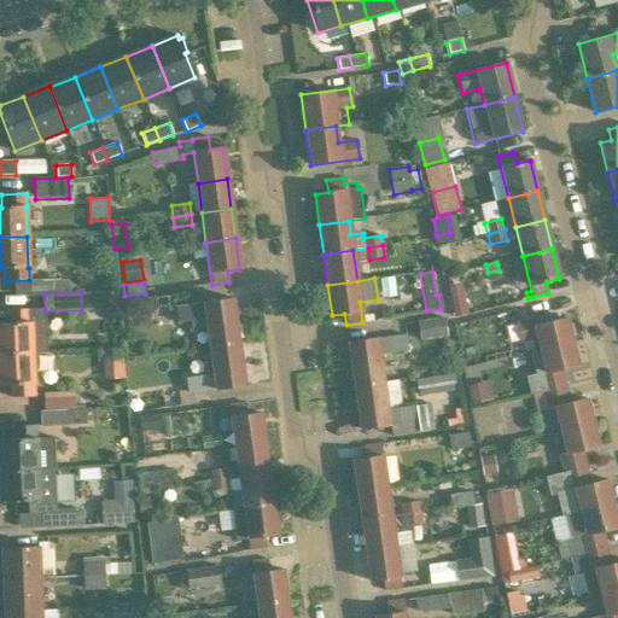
[(209,348),(238,343),(232,299),(200,304),(175,308),(178,324),(190,321),(192,333),(208,331),(209,348)]
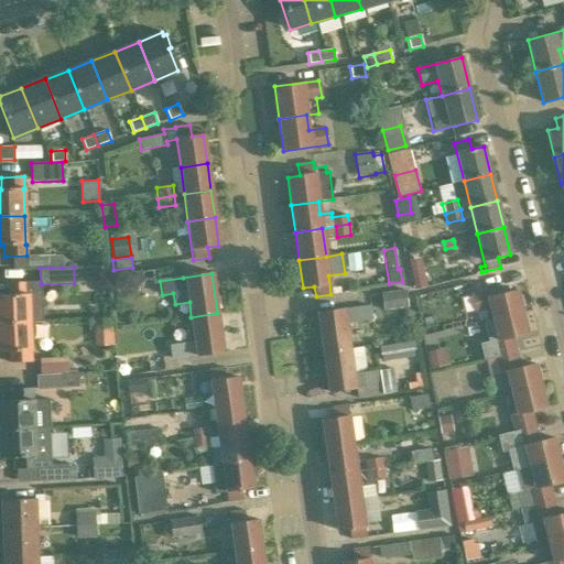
[(412,277),(415,290),(426,286),(424,273),(412,277)]
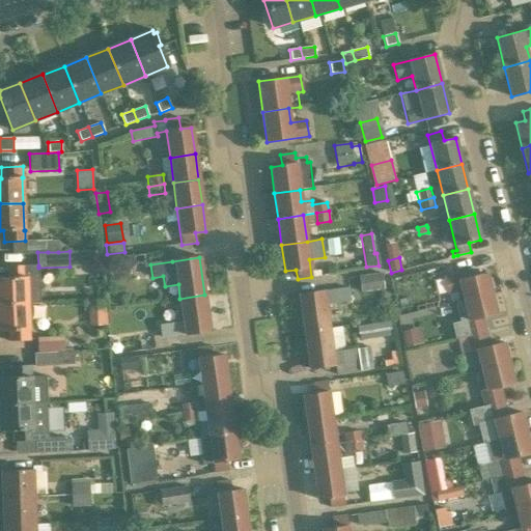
[(0,304),(30,303),(40,303),(38,268),(38,266),(5,267),(5,278),(0,278),(0,304)]
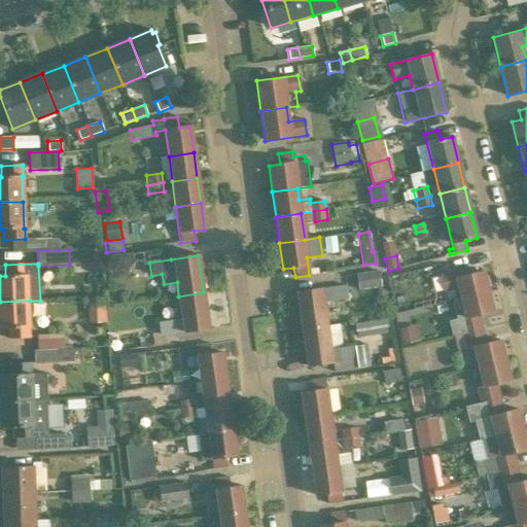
[(486,277),(484,277),(482,272),(468,275),(467,268),(440,275),(444,292),(457,289),(459,299),(487,291),(486,286),(488,285),(486,277)]
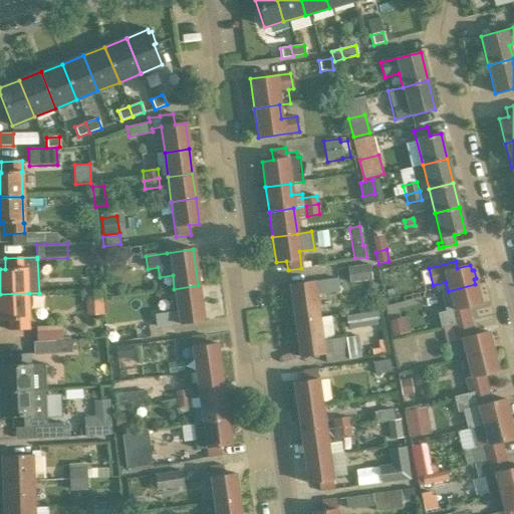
[(369,264),(346,267),(349,283),(371,280),(369,264)]
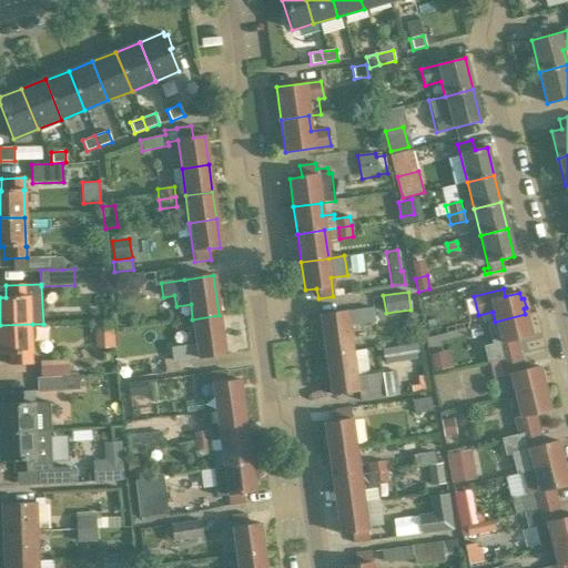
[(325,354),(351,351),(347,325),(375,322),(373,307),(345,311),(320,314),(325,354)]
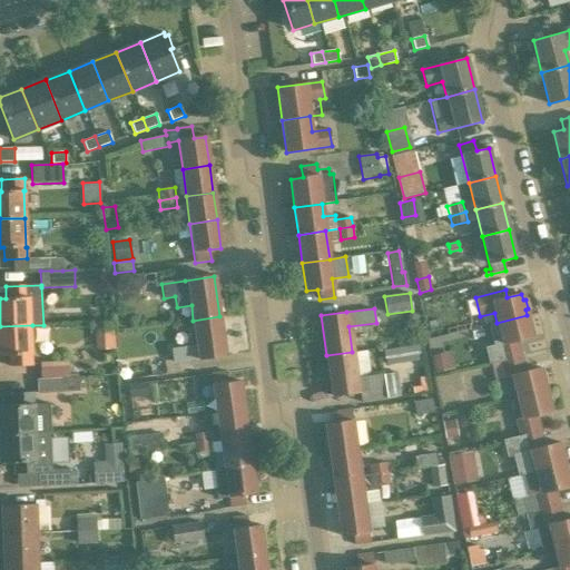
[(531,320),(528,321),(527,315),(497,323),(502,343),(495,344),(495,345),(485,347),(490,364),(522,355),(518,340),(532,336),(531,331),(533,330),(531,320)]
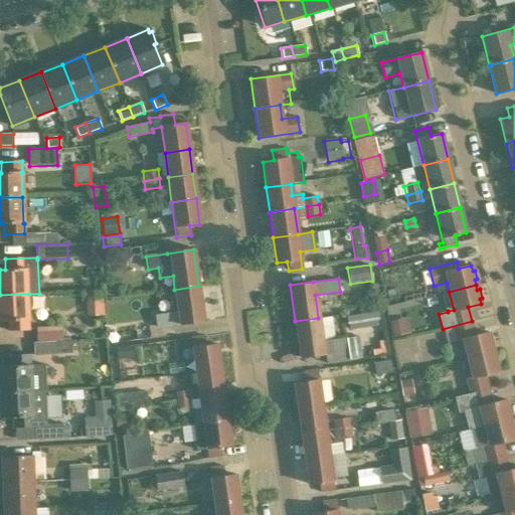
[(198,286),(174,290),(178,312),(154,315),(155,325),(156,328),(179,325),(180,326),(203,323),(198,286)]
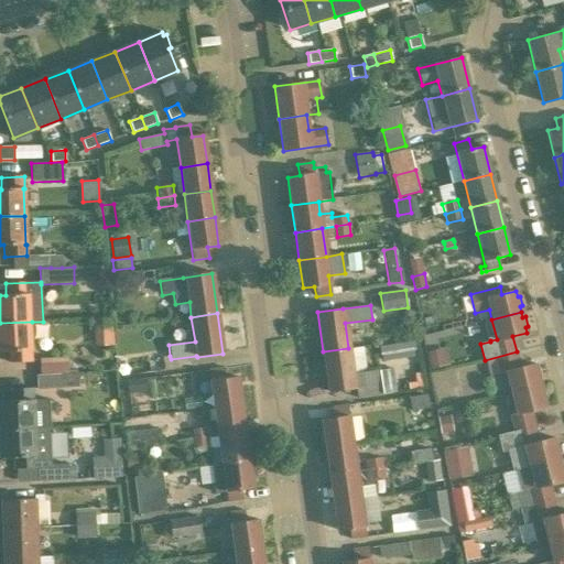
[(114,342),(114,317),(94,317),(94,342),(114,342)]
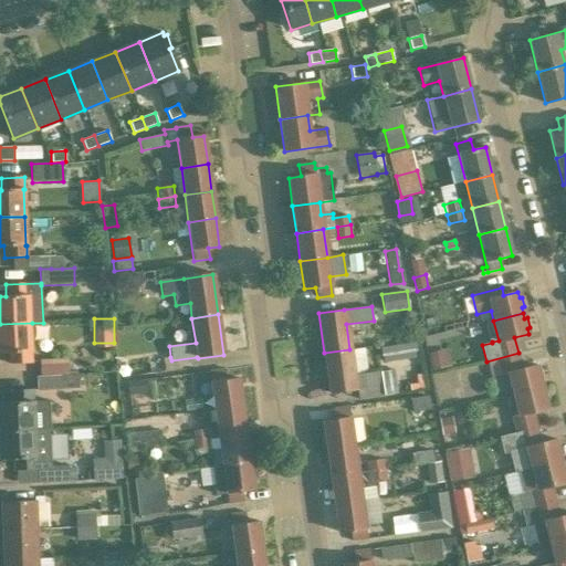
[(0,353),(8,353),(9,364),(32,363),(31,352),(30,352),(30,342),(33,342),(32,323),(0,324),(0,353)]
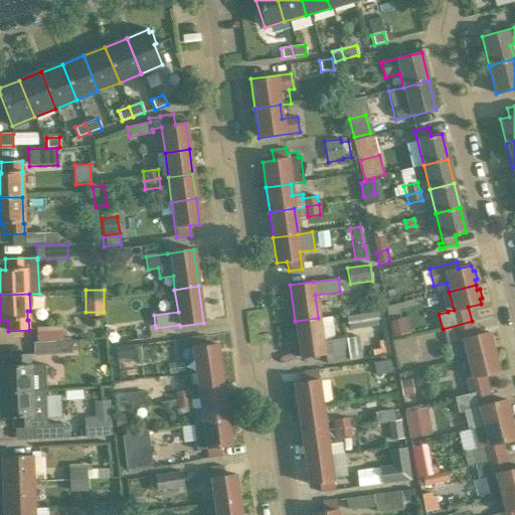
[(377,311),(360,314),(362,323),(370,322),(372,340),(381,339),(377,311)]
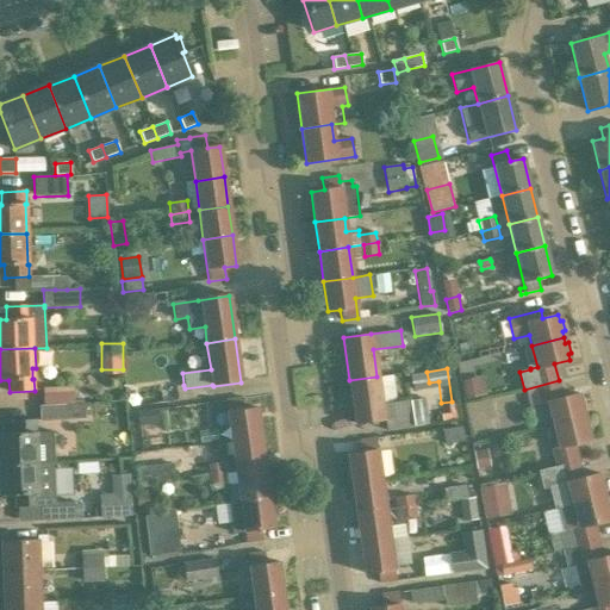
[(380,404),(377,377),(349,380),(355,424),(383,419),(383,418),(411,415),(412,425),(423,424),(419,399),(380,404)]
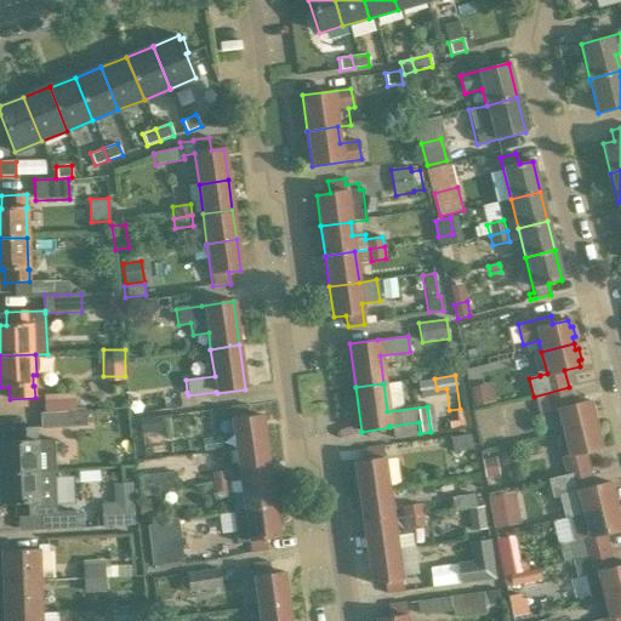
[(472,389),(476,408),(496,403),(491,385),(472,389)]
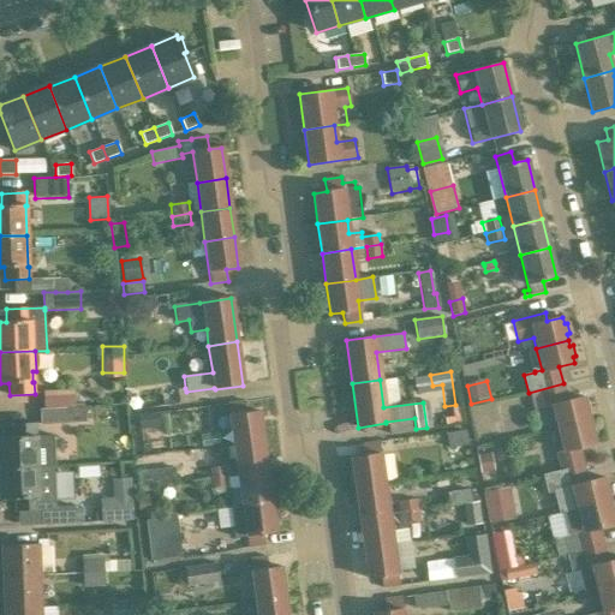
[(556,429),(589,421),(583,396),(567,400),(563,383),(529,393),(533,411),(544,407),(544,408),(551,407),(556,429)]
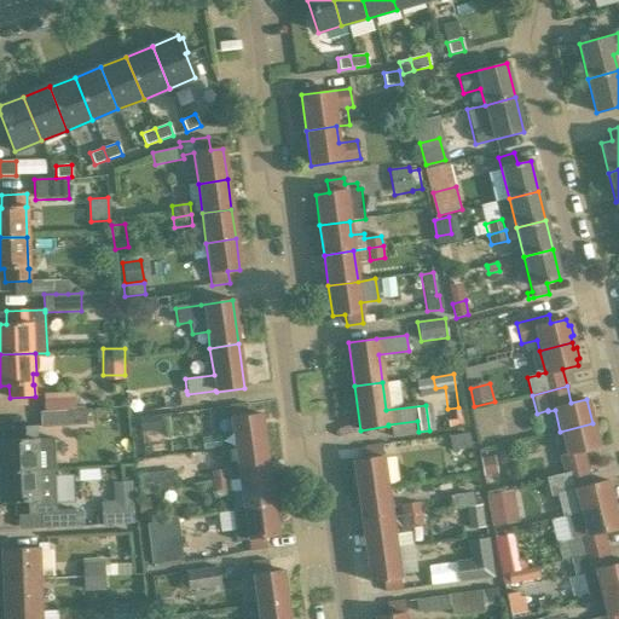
[(85,410),(84,406),(74,408),(73,392),(42,393),(44,412),(85,410)]
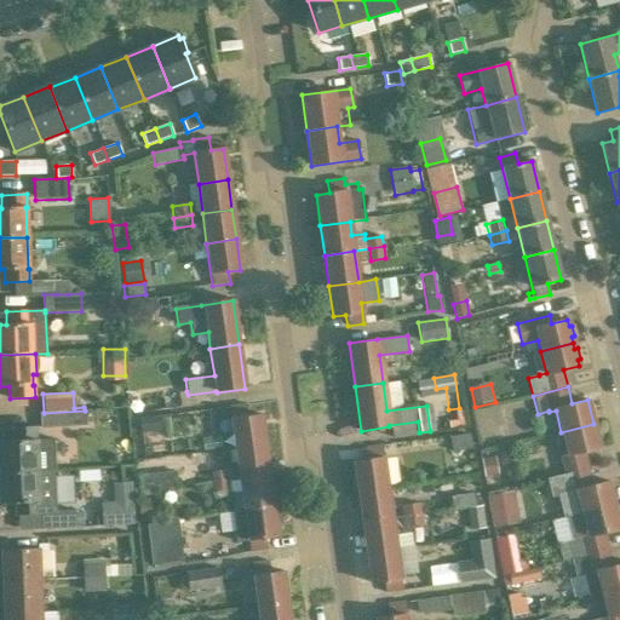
[(235,449),(265,446),(262,414),(247,415),(246,405),(229,407),(231,418),(235,449)]
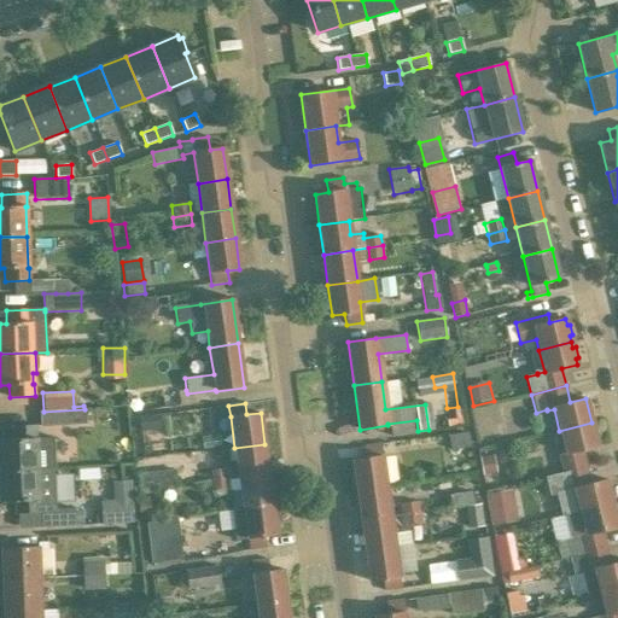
[(40,412),(40,426),(86,425),(85,409),(44,412),(40,412)]
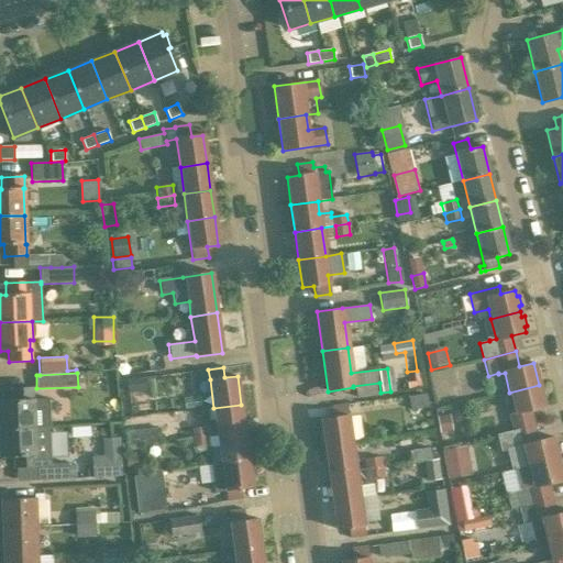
[(143,377),(128,379),(130,392),(145,389),(143,377)]
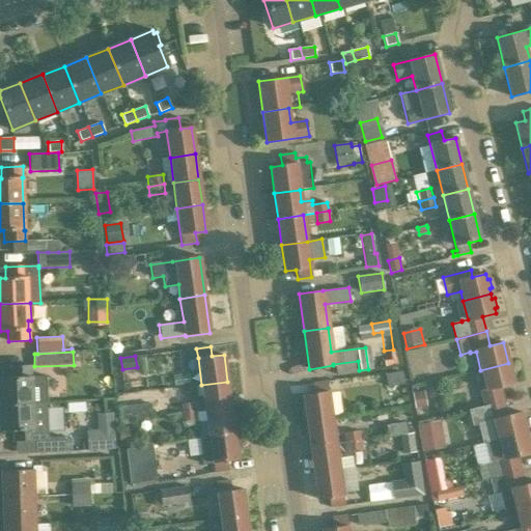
[(508,363),(480,370),(475,371),(479,390),(483,407),(504,401),(500,386),(513,383),(508,363)]
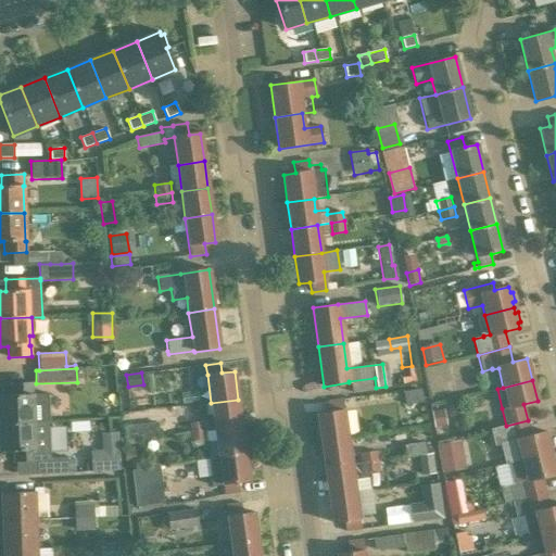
[(0,424),(34,422),(49,421),(47,394),(34,394),(33,382),(9,383),(10,394),(0,394),(0,424)]
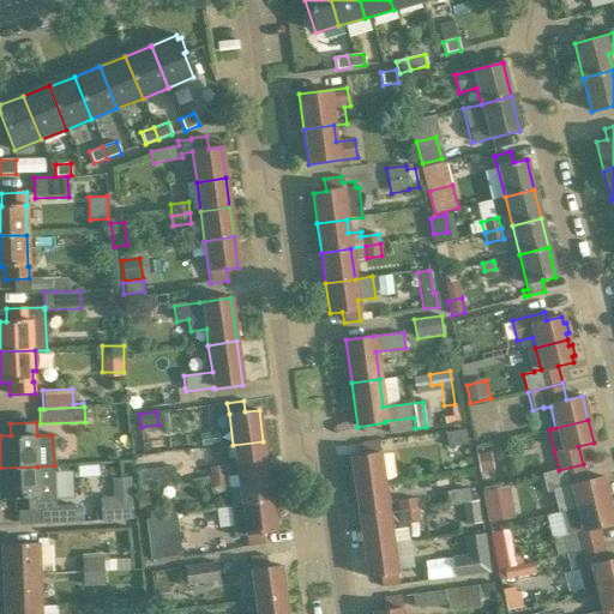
[(445,433),(447,447),(468,444),(464,429),(445,433)]
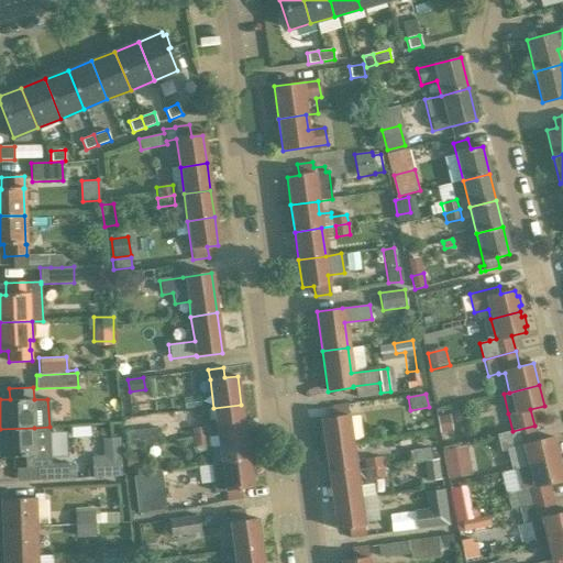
[(62,420),(62,400),(52,400),(51,420),(62,420)]
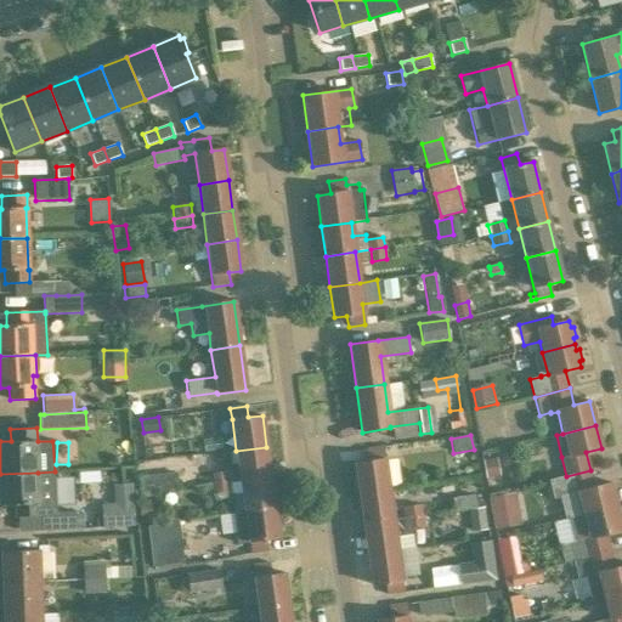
[(358,493),(389,490),(383,446),(366,448),(367,461),(355,463),(358,493)]
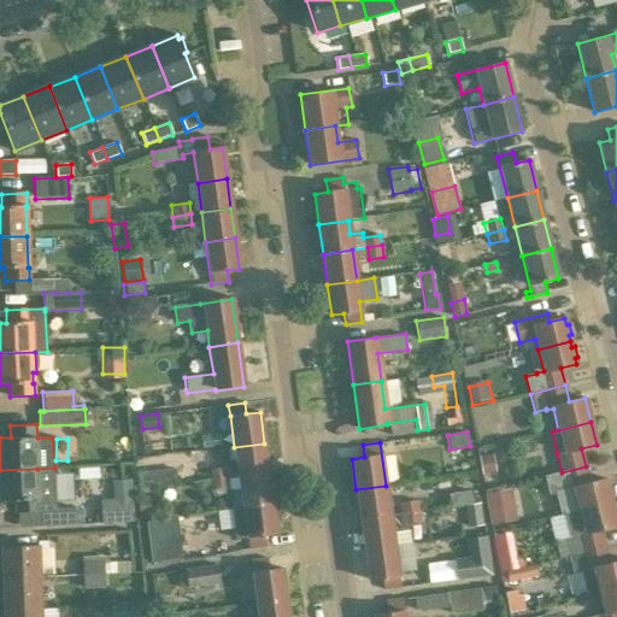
[(227,479),(239,477),(269,474),(264,444),(234,447),(236,460),(223,462),(224,468),(209,470),(210,481),(227,479)]
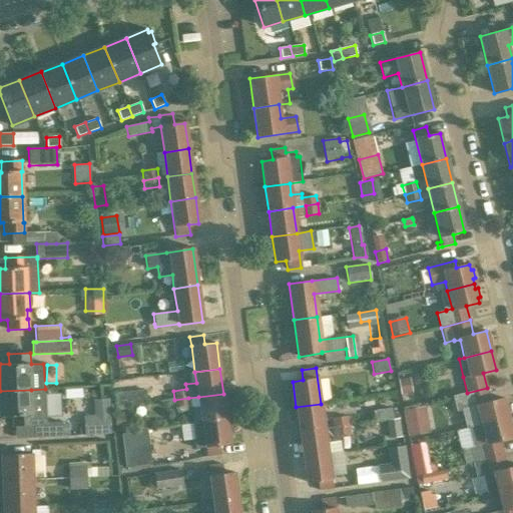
[(398,380),(401,395),(410,393),(408,378),(398,380)]
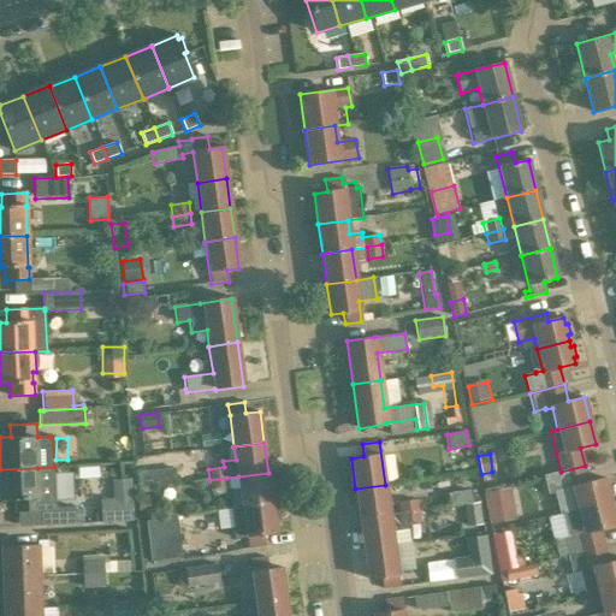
[(578,510),(610,502),(604,479),(590,483),(585,466),(561,472),(566,490),(573,489),(578,510)]
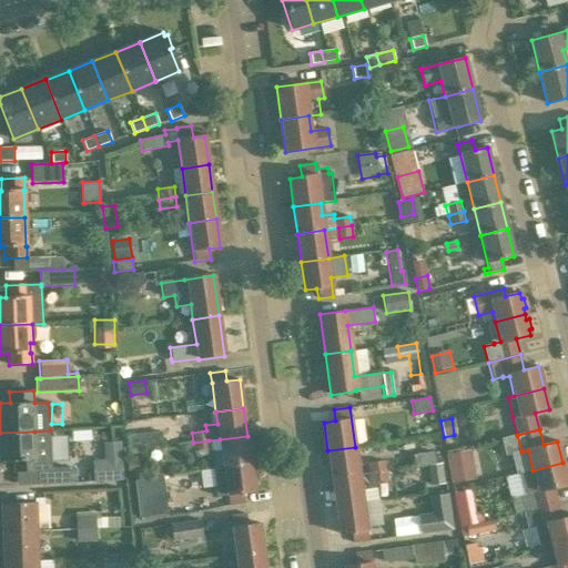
[(0,460),(12,460),(13,473),(17,473),(36,473),(36,485),(69,484),(69,479),(75,479),(74,469),(69,469),(69,467),(52,468),(51,457),(36,458),(34,432),(0,433),(0,460)]
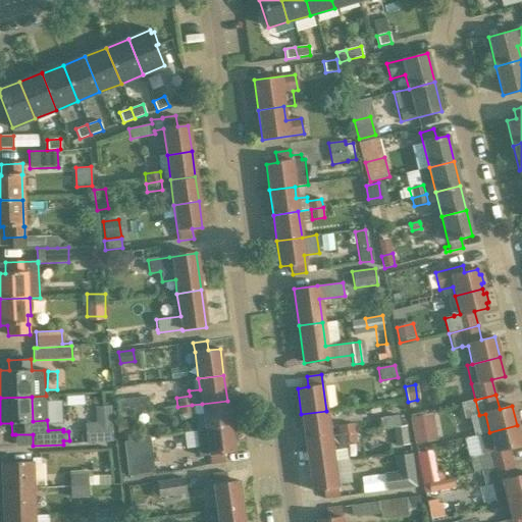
[(148,397),(115,401),(117,414),(149,410),(148,397)]
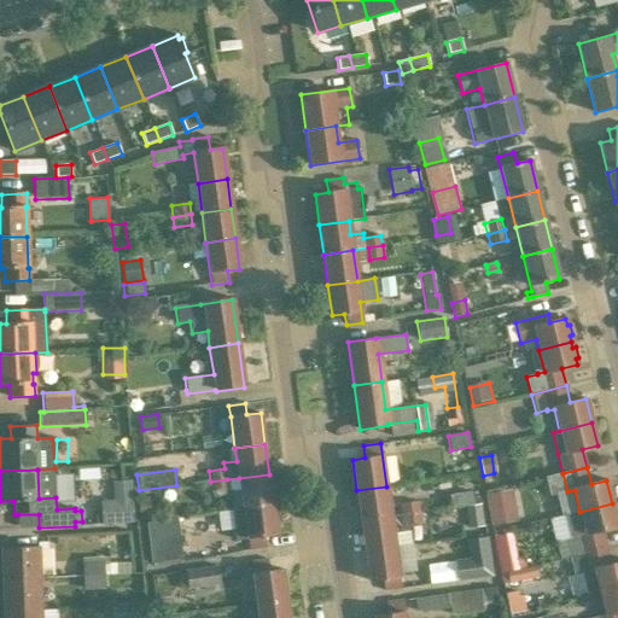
[(74,496),(71,472),(57,473),(58,497),(74,496)]
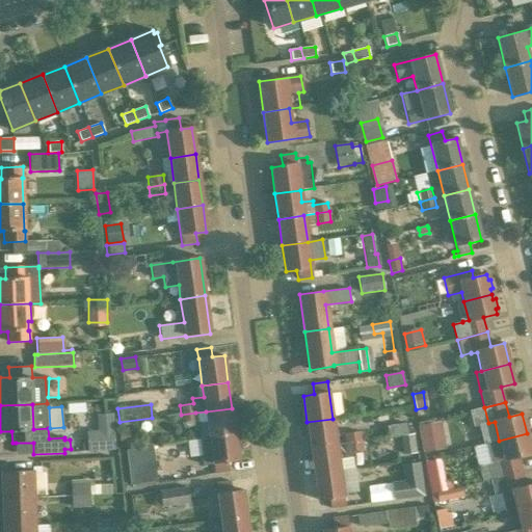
[(209,437),(235,434),(232,408),(206,411),(209,437)]
